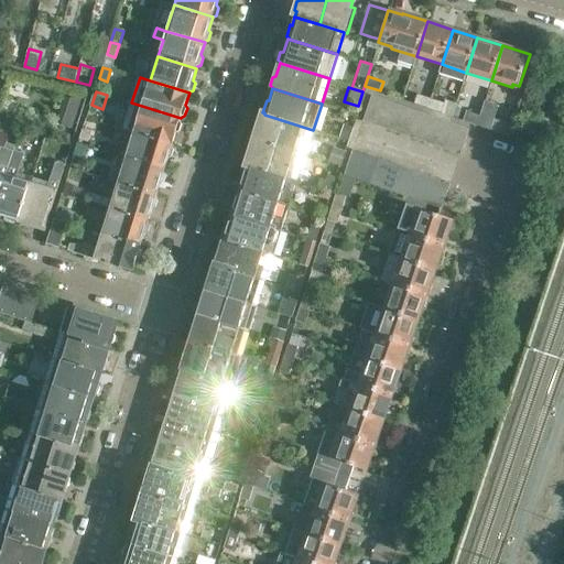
[(57,122),(73,128),(83,97),(66,93),(57,122)]
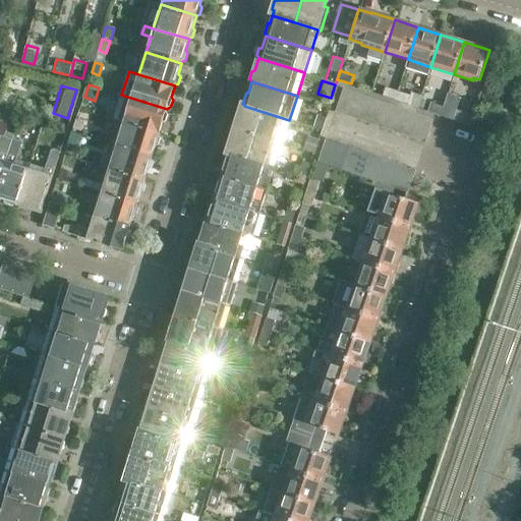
[(398,91),(386,87),(383,96),(395,100),(398,91)]
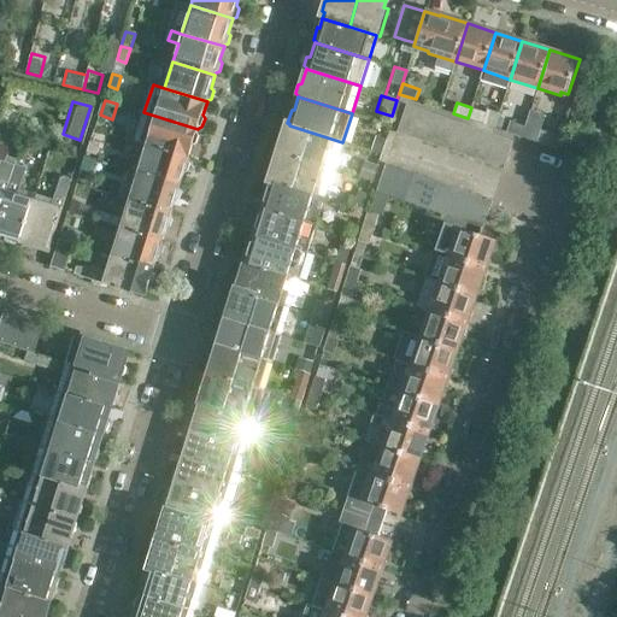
[(407,104),(398,131),(411,136),(421,109),(407,104)]
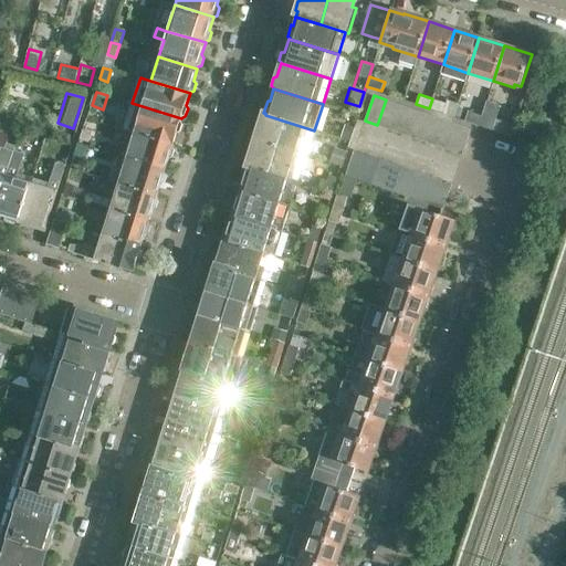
[(447,103),(432,98),(429,108),(443,113),(447,103)]
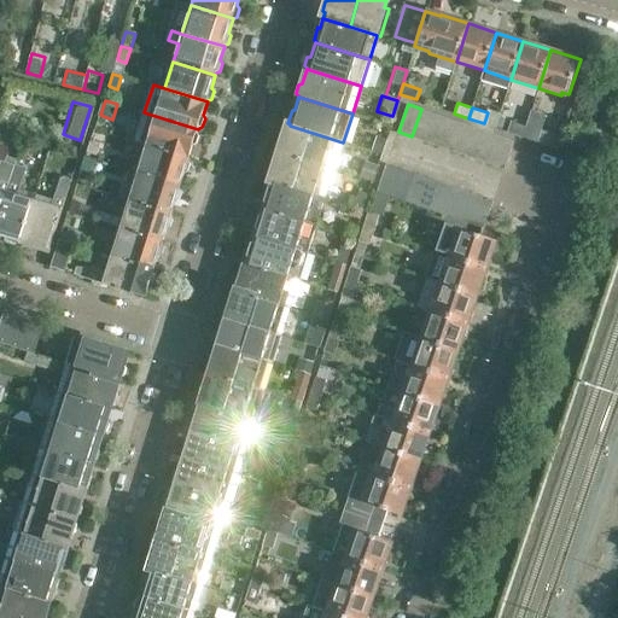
[(421,109),(412,136),(425,141),(435,114),(421,109)]
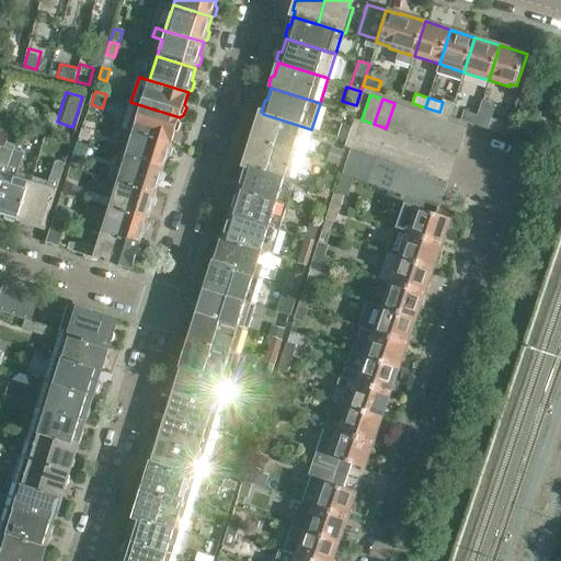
[(482,100),(478,114),(474,124),(488,128),(489,127),(492,117),(496,104),(482,100)]
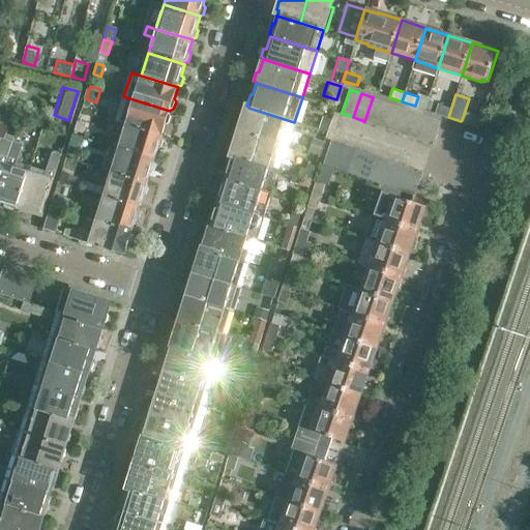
[(123,96),(116,119),(126,123),(163,135),(166,124),(169,124),(171,117),(169,114),(170,111),(123,96)]
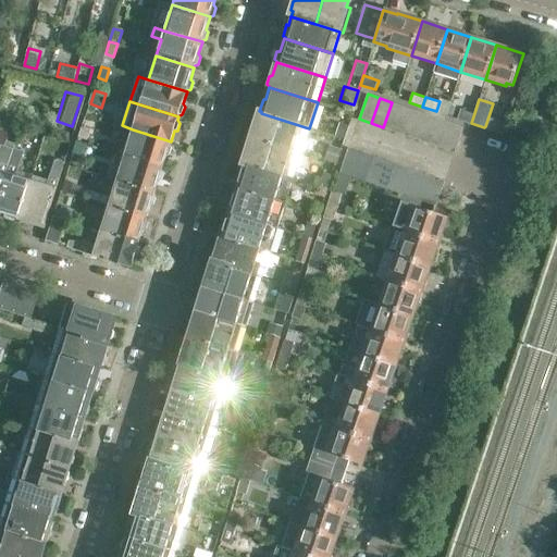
[(392,102),(383,127),(395,132),(404,107),(392,102)]
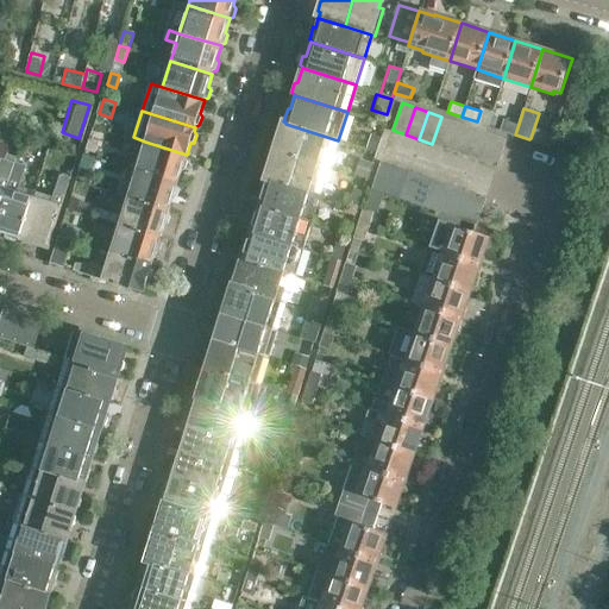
[(498,118),(491,115),(489,126),(496,129),(498,118)]
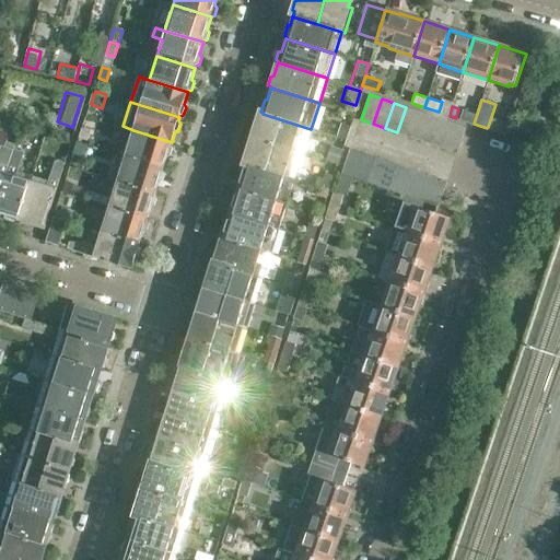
[(406,107),(397,132),(409,136),(418,112),(406,107)]
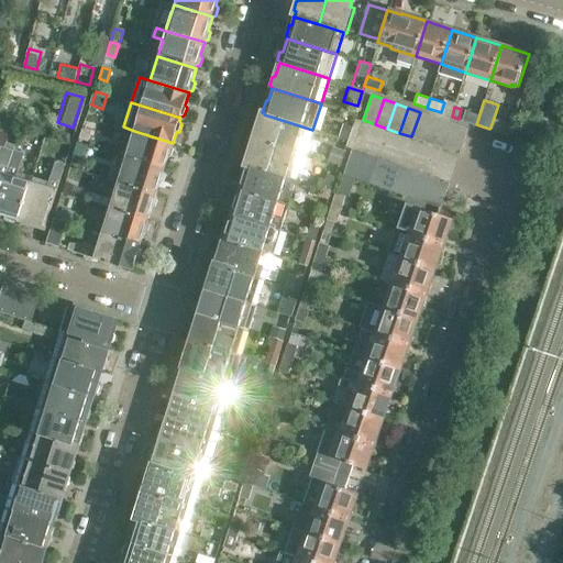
[(479,114),(467,110),(463,120),(476,124),(479,114)]
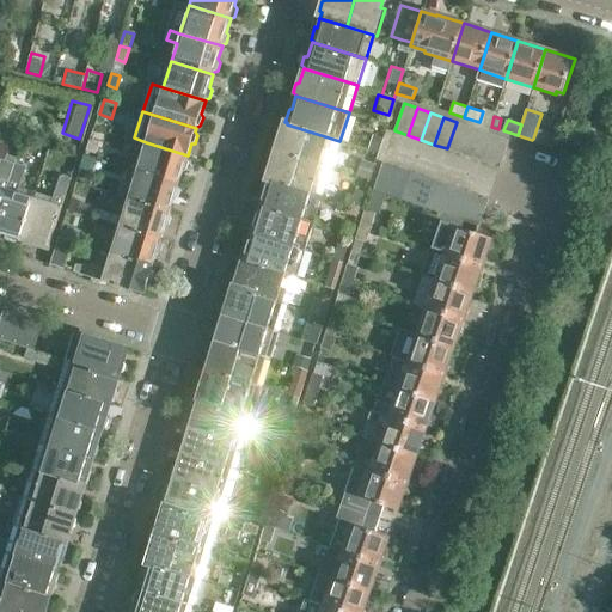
[(457,122),(447,148),(460,153),(470,127),(457,122)]
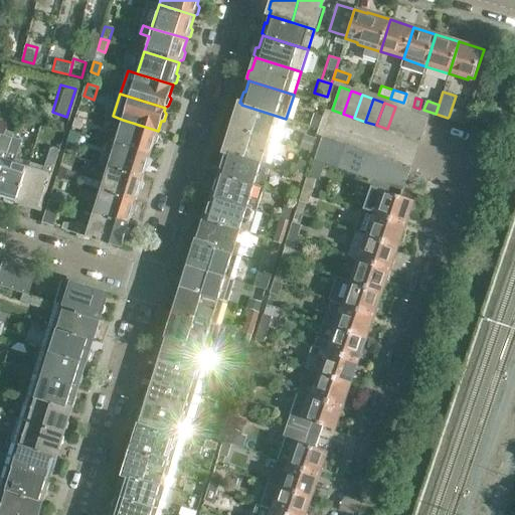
[(234,126),(233,129),(279,143),(286,119),(241,105),(237,117),(234,117),(232,124),(234,126)]
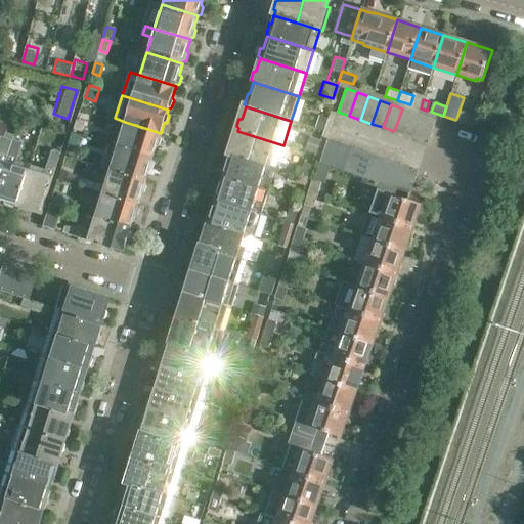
[(402,108),(394,131),(405,135),(413,112),(402,108)]
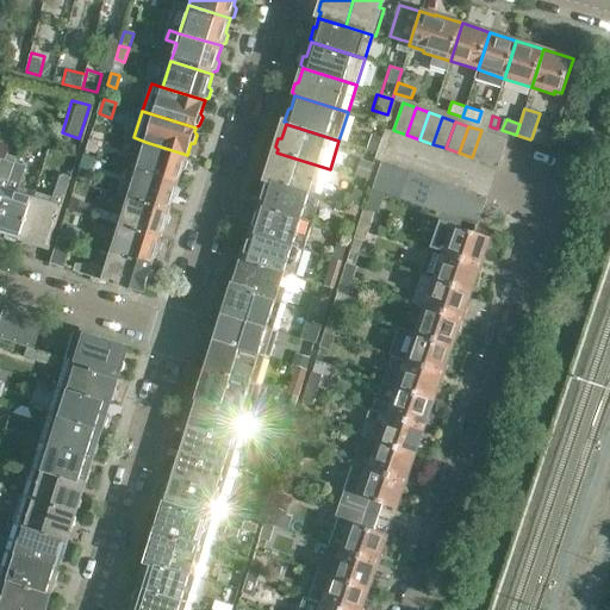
[(535,128),(531,138),(551,144),(553,134),(535,128)]
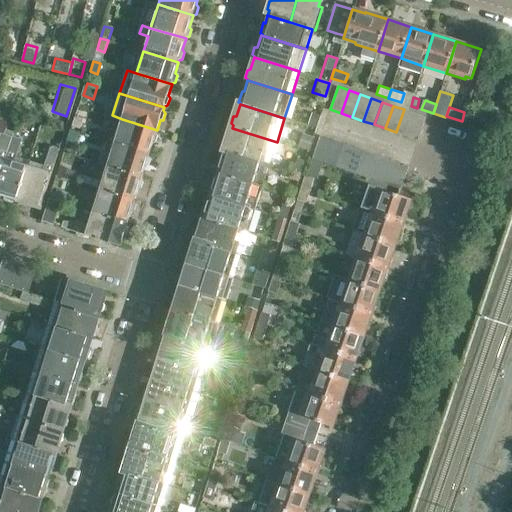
[(404,109),(396,132),(407,136),(415,113),(404,109)]
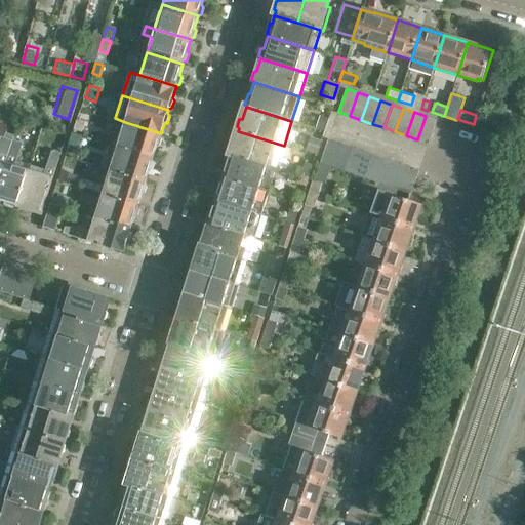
[(314,127),(323,130),(327,118),(318,115),(314,127)]
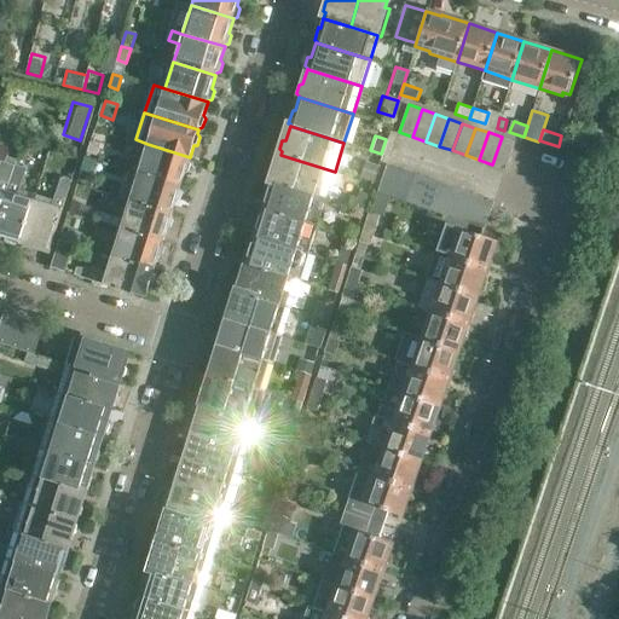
[(105,140),(93,137),(88,151),(100,155),(105,140)]
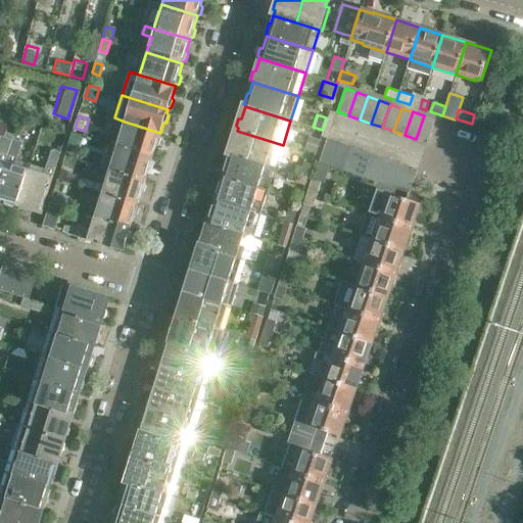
[(424,115),(416,139),(427,143),(435,120),(424,115)]
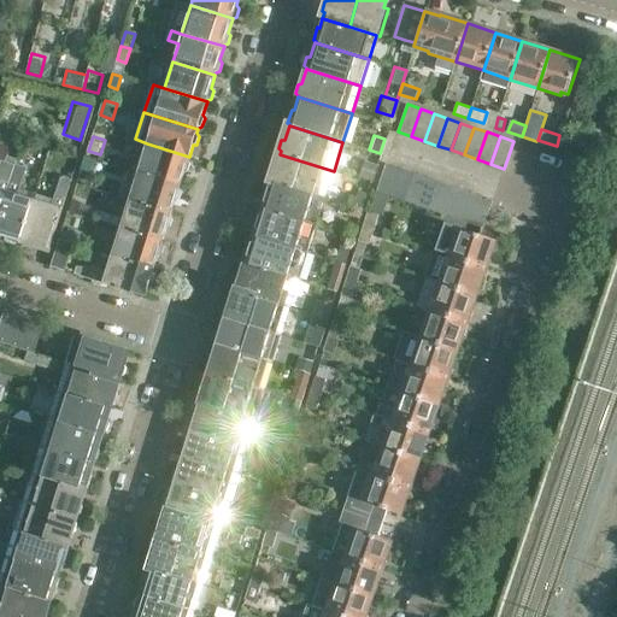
[(147,144),(139,170),(181,183),(184,172),(188,170),(191,163),(188,160),(189,157),(147,144)]
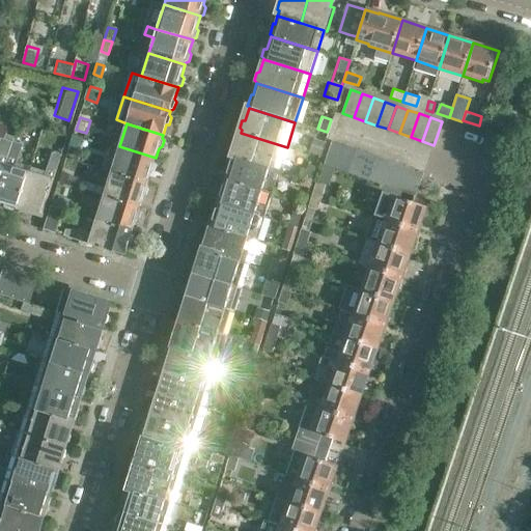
[(70,146),(71,146),(81,149),(85,137),(74,133),(70,146)]
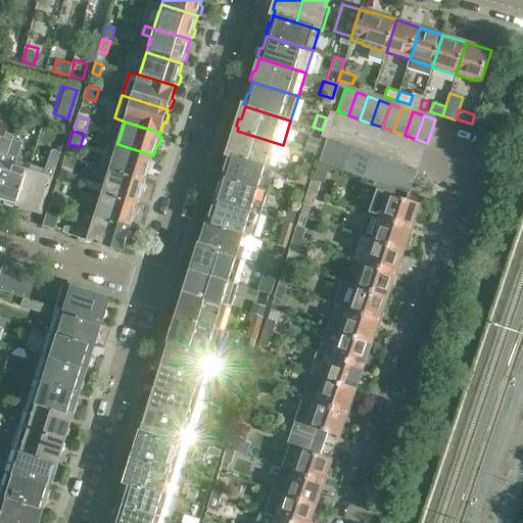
[(233,143),(230,152),(276,167),(283,145),(237,131),(236,133),(233,134),(231,140),(233,143)]
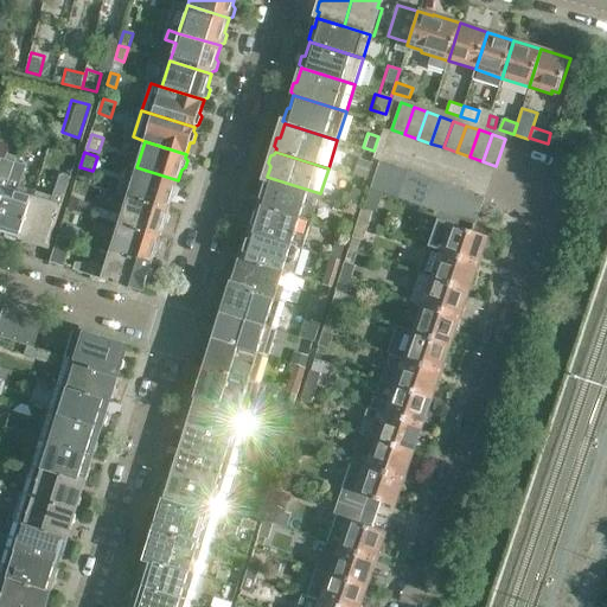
[(350,174),(364,180),(370,164),(356,158),(350,174)]
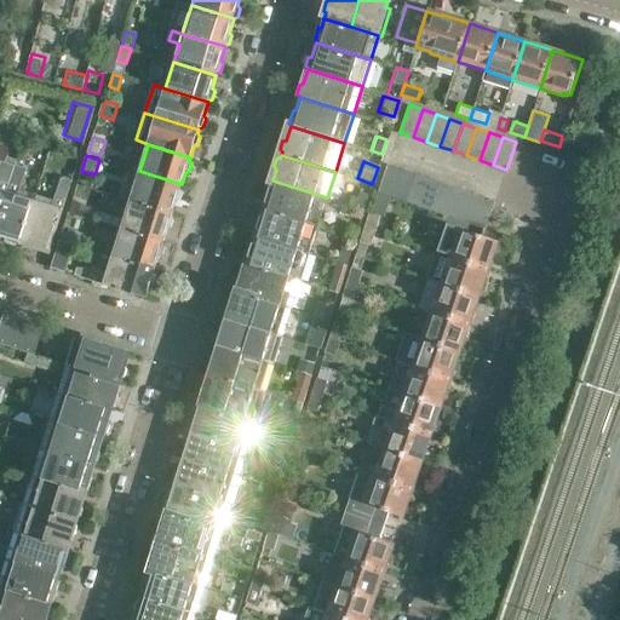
[(15,164),(13,168),(0,213),(0,236),(6,239),(7,242),(16,245),(19,242),(21,242),(35,200),(18,194),(27,167),(15,164)]
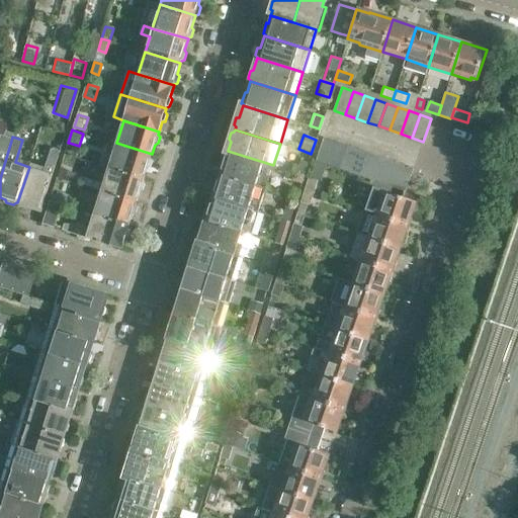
[(0,178),(11,141),(2,138),(0,143),(0,178)]
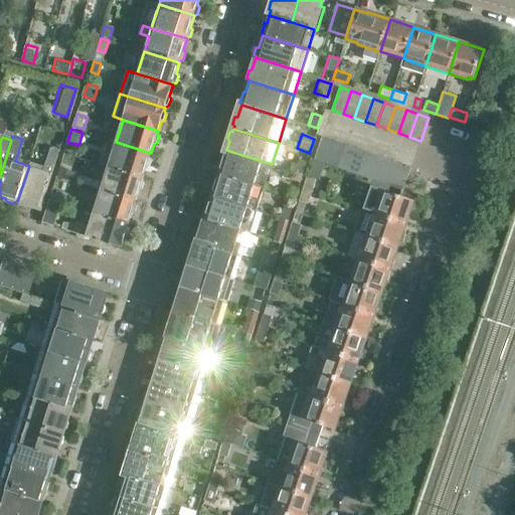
[(323,137),(315,159),(326,163),(334,141),(323,137)]
